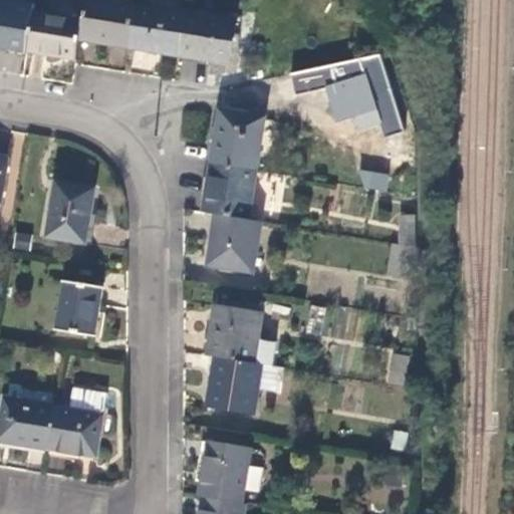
[(0,0),(0,47),(28,52),(35,11),(35,7),(0,0)]
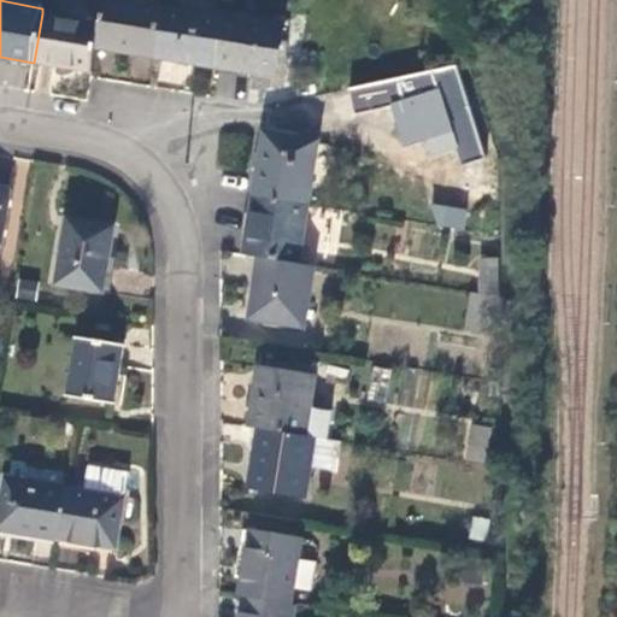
[(97,48),(156,58),(164,6),(128,0),(104,0),(100,24),(97,48)]
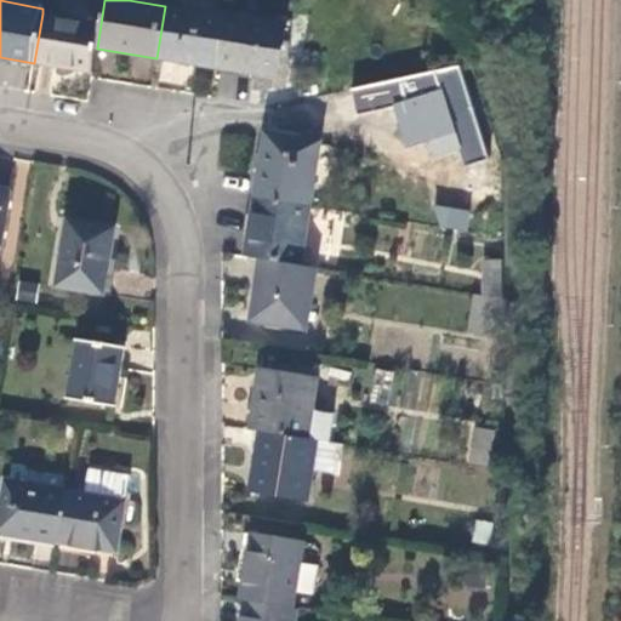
[(226,13),(166,4),(165,6),(157,58),(216,68),(226,13)]
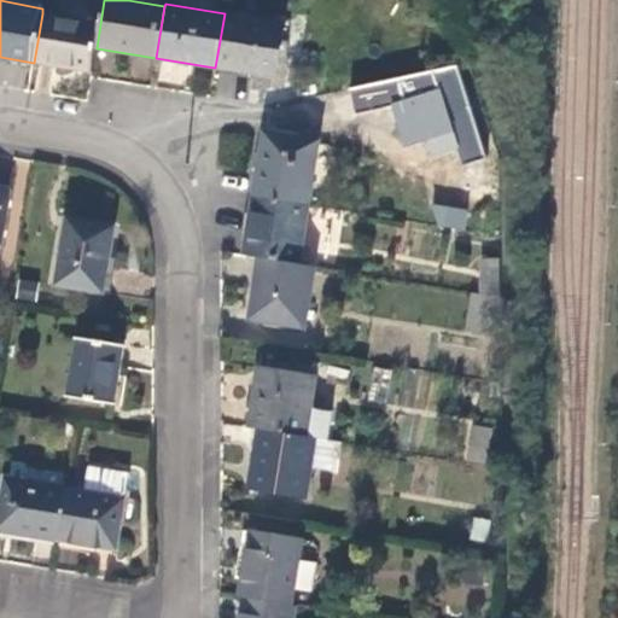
[(100,24),(42,13),(34,63),(75,71),(76,59),(93,63),(97,48),(100,24)]
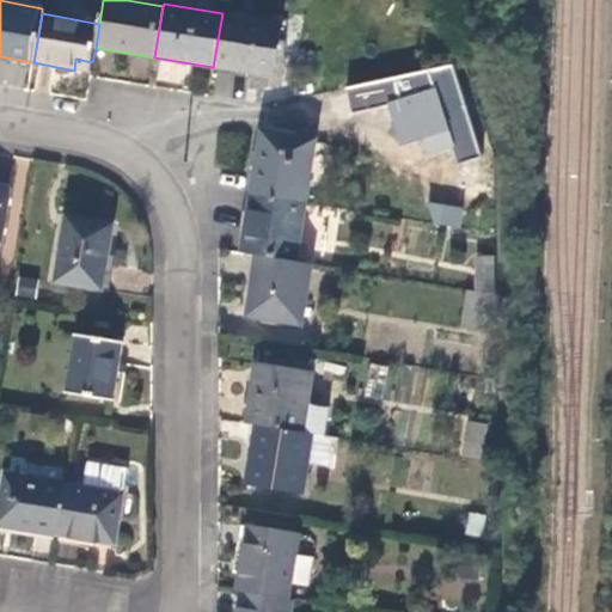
[(282,24),(222,13),(213,67),(274,78),(279,42),(282,24)]
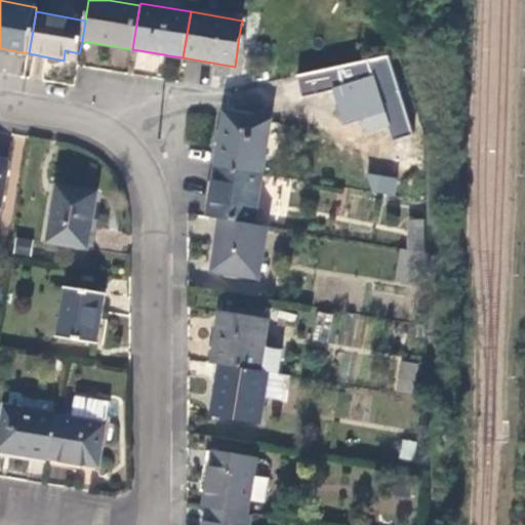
[(248,22),(242,21),(239,36),(246,37),(248,22)]
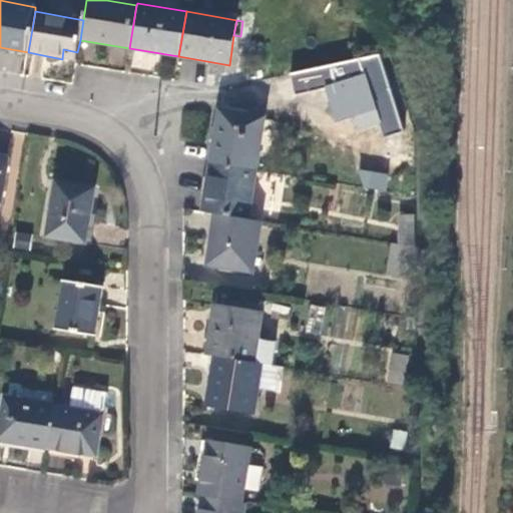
[(62,59),(76,62),(77,52),(63,49),(62,59)]
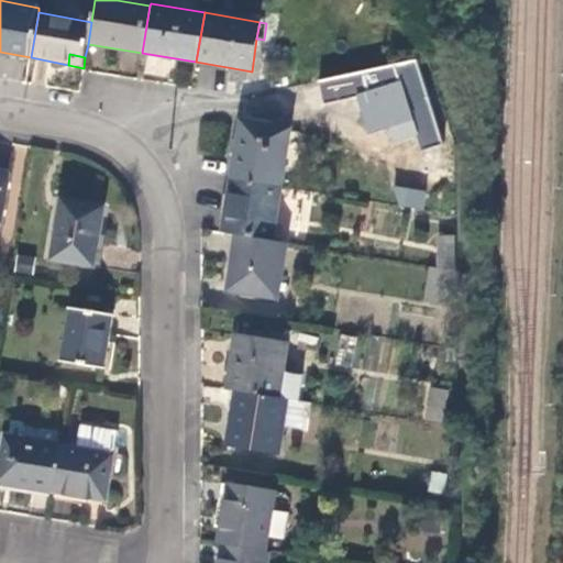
[(424,148),(442,141),(417,59),(321,83),(326,102),(359,95),(372,134),(389,127),(395,142),(417,135),(424,148)]
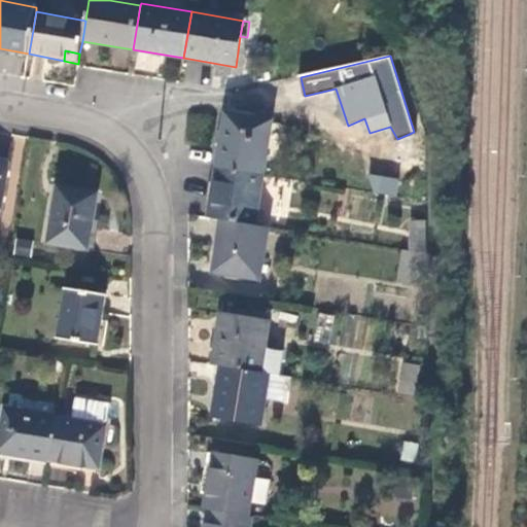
[(272,123),(225,114),(216,168),(264,175),(272,123)]
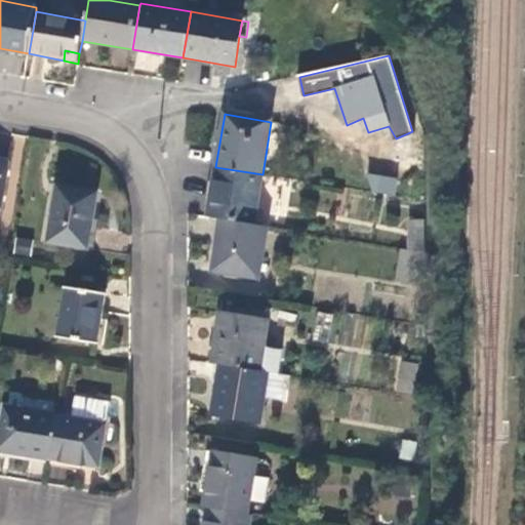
[(415,195),(420,164),(401,161),(397,192),(415,195)]
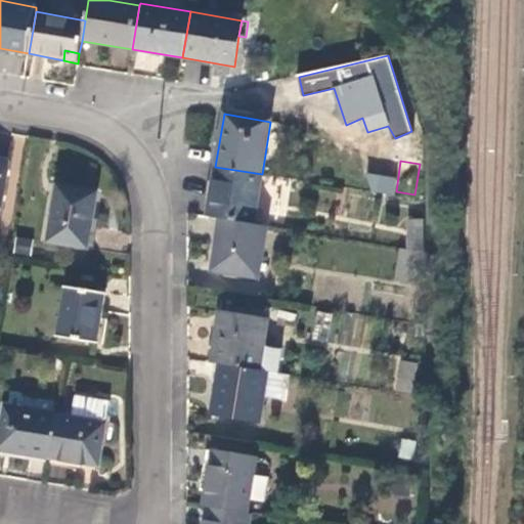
[(8,165),(0,163),(0,209),(0,210),(8,165)]
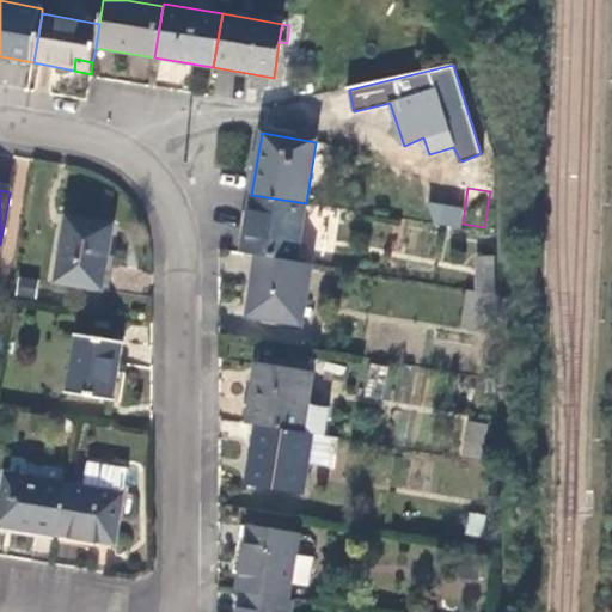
[(298,263),(306,203),(251,195),(242,254),(259,257),(298,263)]
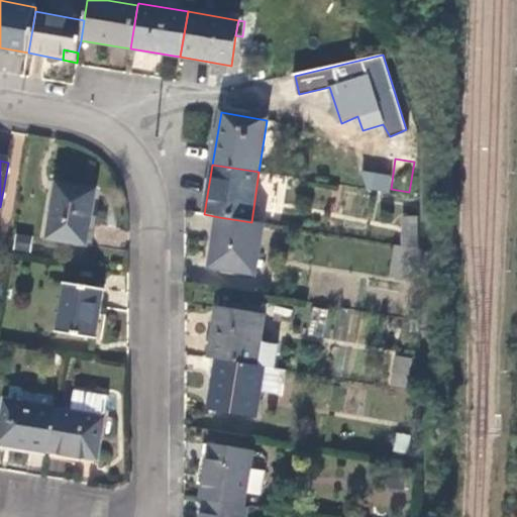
[(390,192),(392,175),(364,172),(362,189),(390,192)]
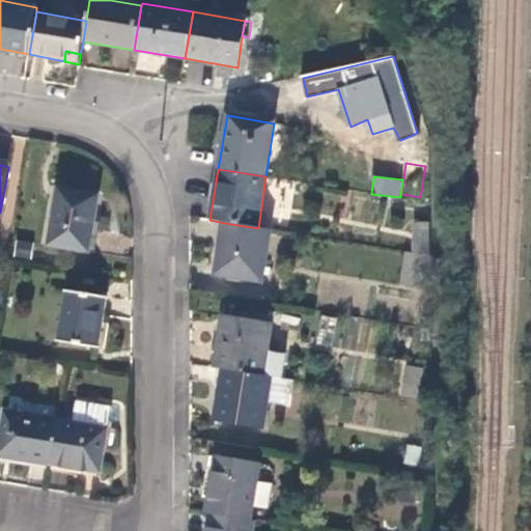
[(99,196),(58,190),(49,247),(86,252),(91,223),(94,223),(99,196)]
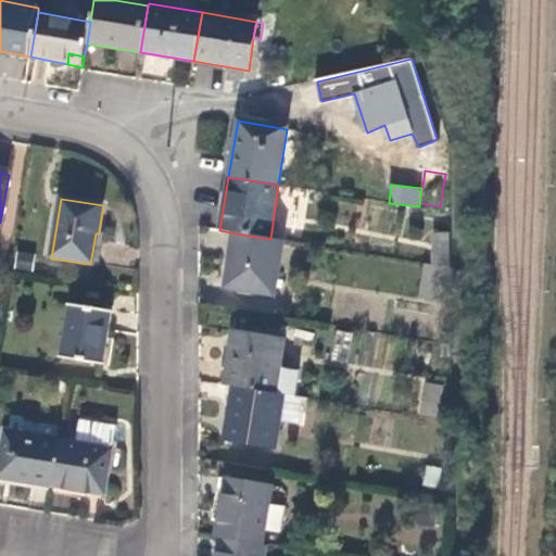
[(38,273),(43,236),(21,231),(15,268),(38,273)]
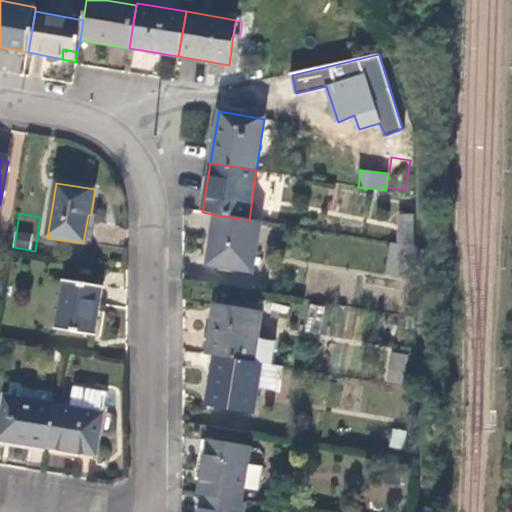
[(253,273),(261,222),(249,220),(217,215),(209,265),(253,273)]
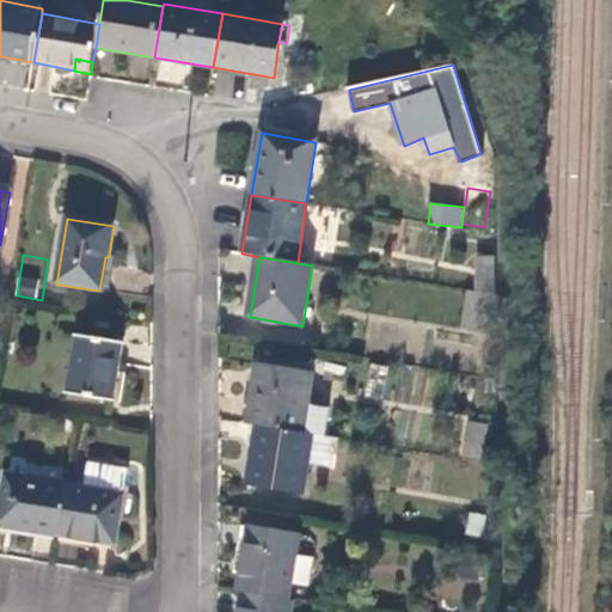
[(488,277),(470,274),(469,285),(485,288),(488,277)]
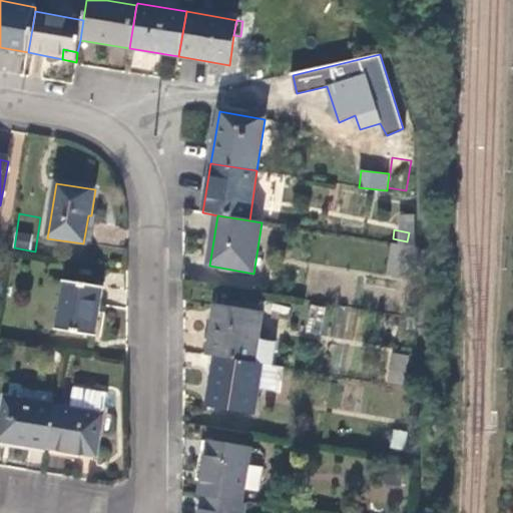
[(403,278),(408,247),(391,244),(387,275),(403,278)]
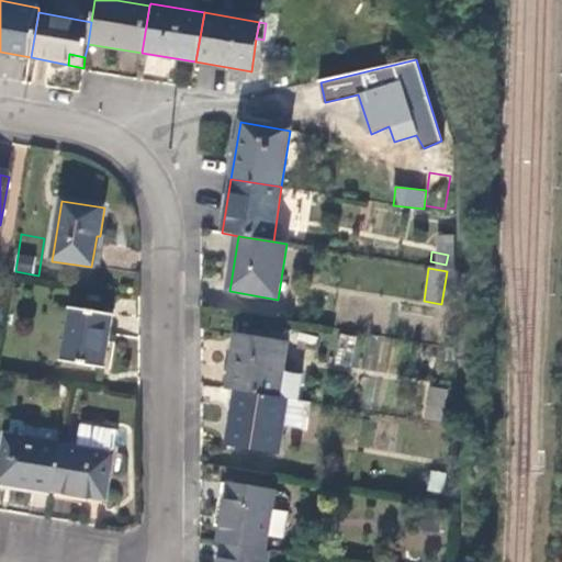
[(105,369),(113,315),(69,308),(60,361),(105,369)]
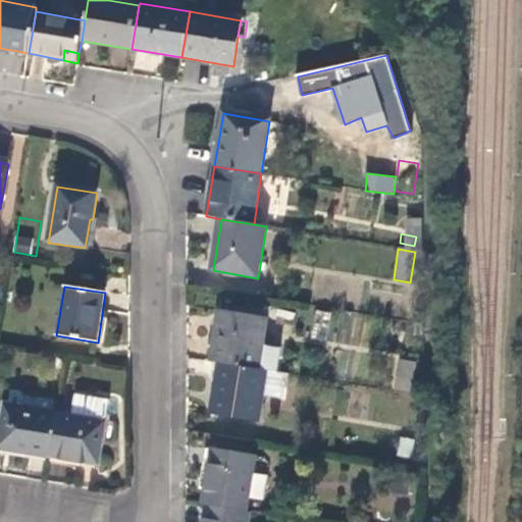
[(219,312),(211,362),(219,363),(259,369),(263,345),(267,320),(219,312)]
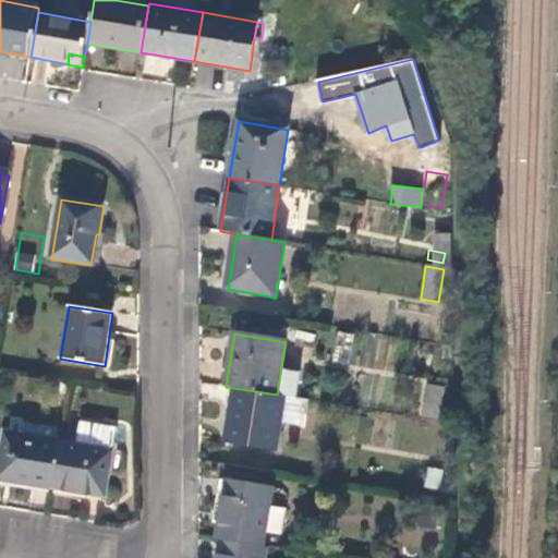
[(304,372),(281,368),(277,395),(286,397),(300,399),(304,372)]
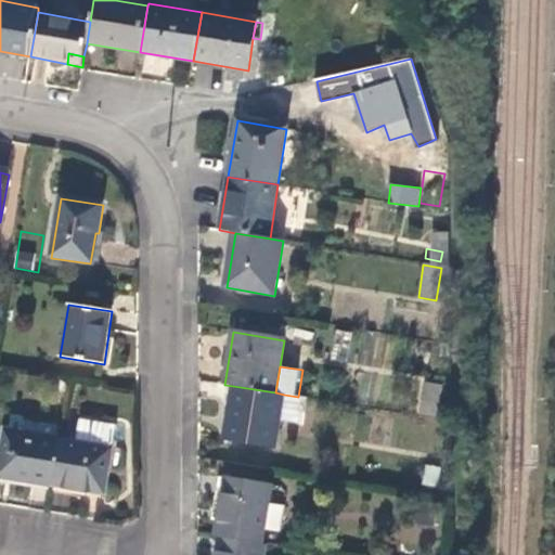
[(436,417),(441,388),(424,385),(420,415),(436,417)]
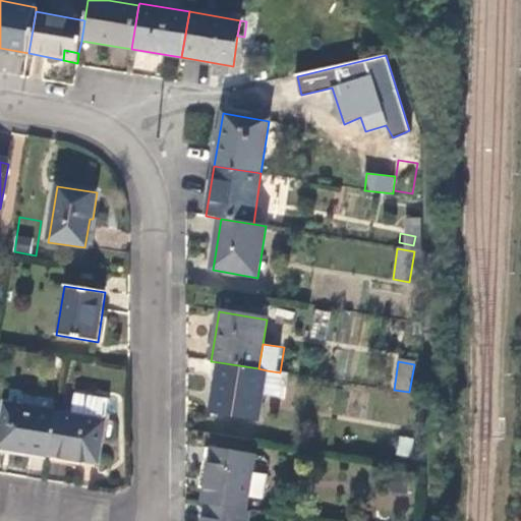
[(263,395),(267,370),(258,368),(219,362),(211,412),(258,420),(263,395)]
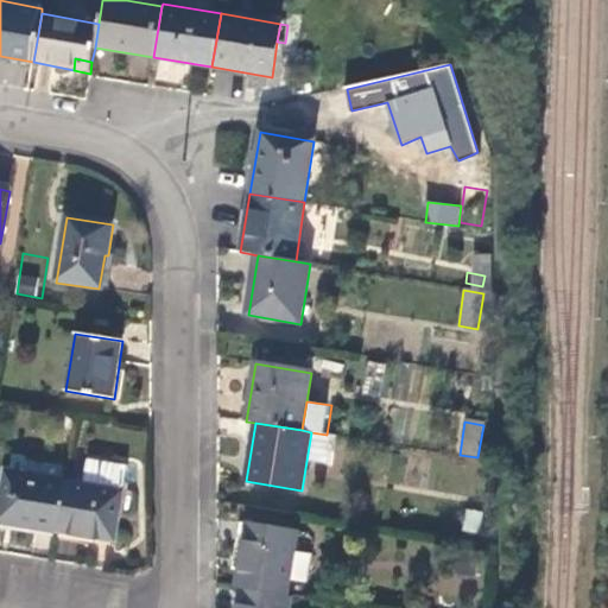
[(327,464),(331,436),(327,435),(311,432),(306,461),(327,464)]
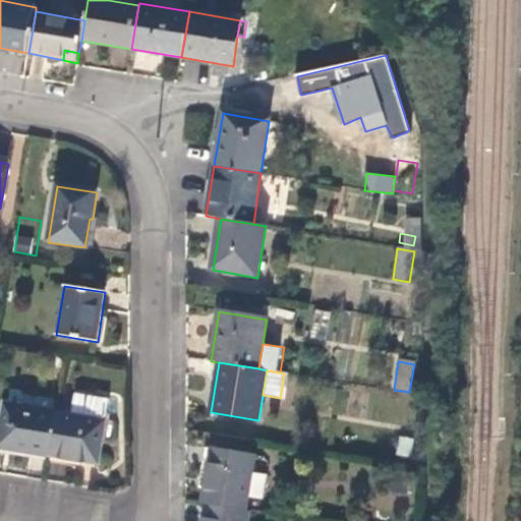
[(71,416),(54,414),(47,456),(80,461),(81,455),(100,458),(109,400),(75,394),(71,416)]
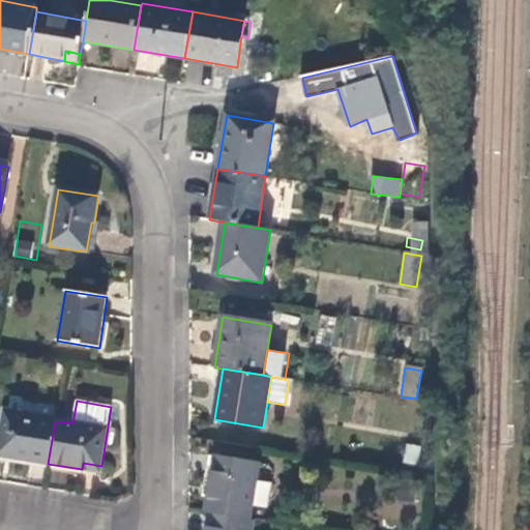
[(13,458),(48,464),(55,421),(3,413),(0,434),(0,448),(15,451),(13,458)]
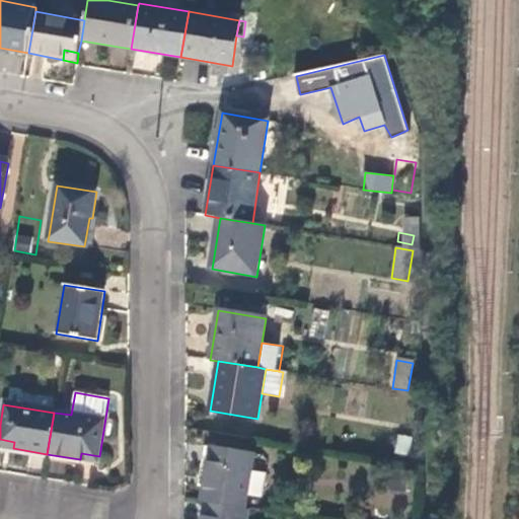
[(410,456),(412,439),(398,436),(395,454),(410,456)]
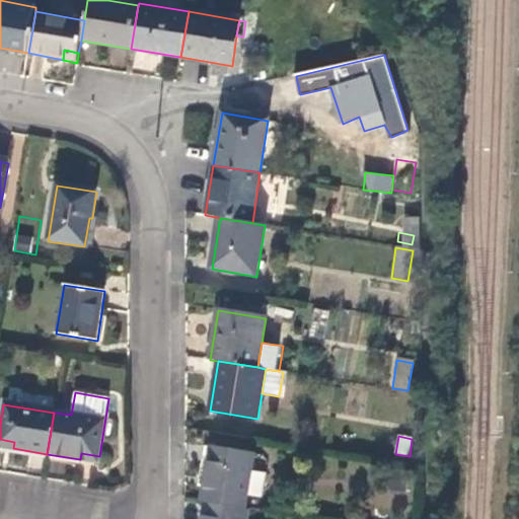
[(0,445),(13,448),(14,442),(0,439),(0,445)]
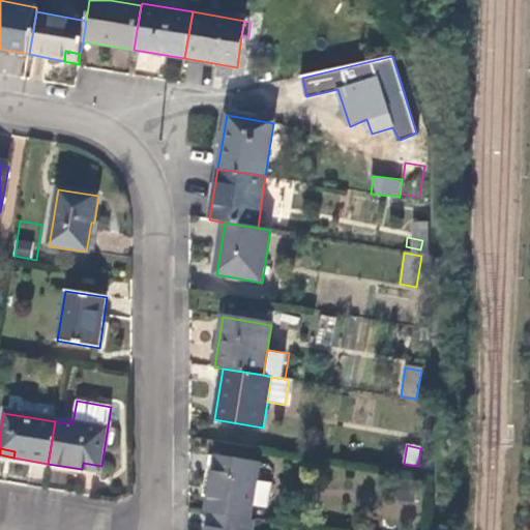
[(215,458),(206,512),(210,513),(249,520),(252,506),(257,481),(259,466),(215,458)]
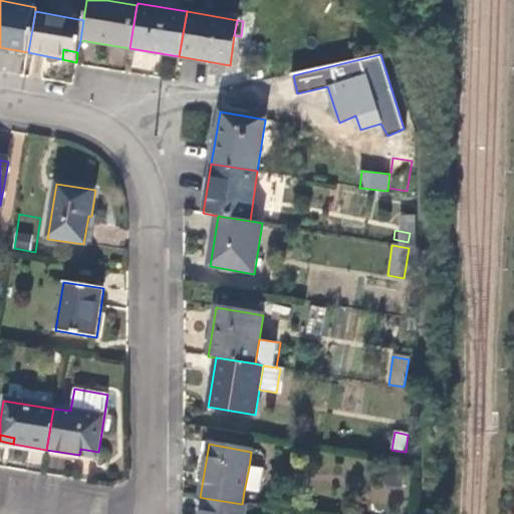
[(98,458),(98,452),(80,449),(79,455),(98,458)]
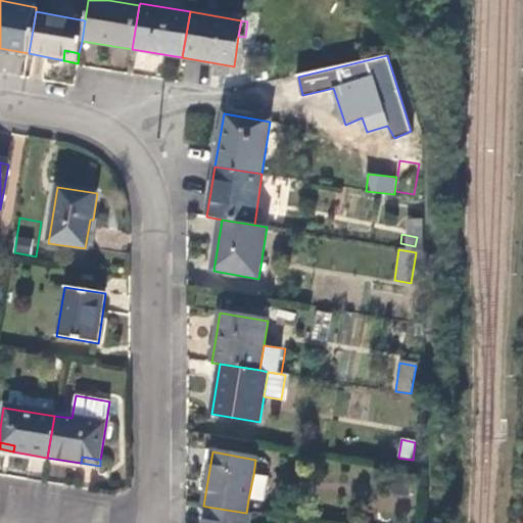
[(269,478),(253,475),(248,500),(265,503),(269,478)]
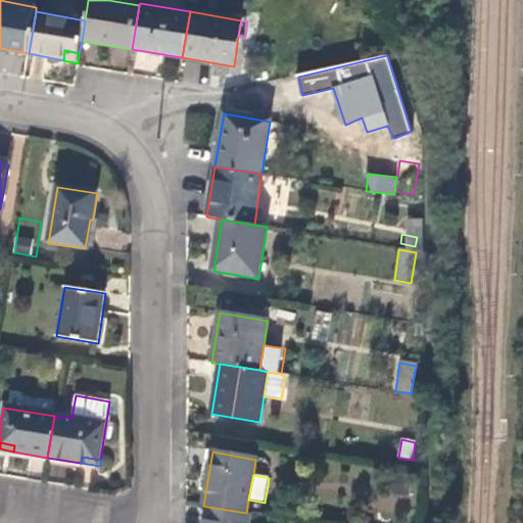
[(207,507),(204,522),(249,522),(250,514),(246,513),(207,507)]
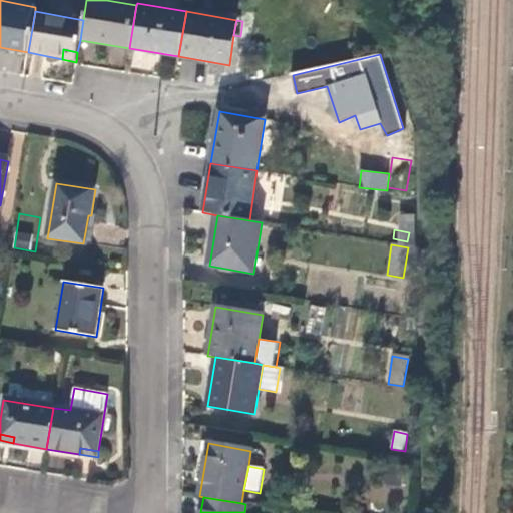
All buildings are outlined.
